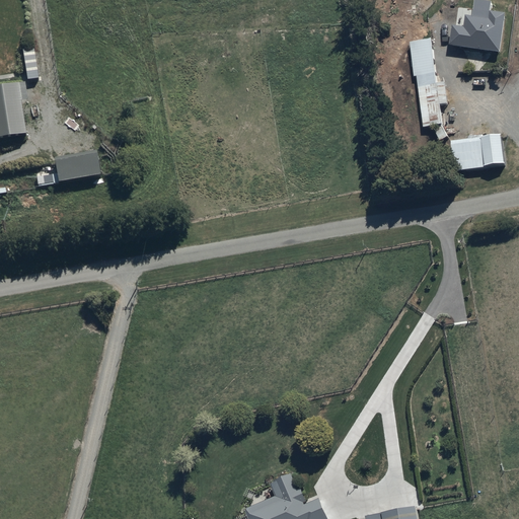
[(490,10),(491,5),(473,0),(469,16),(459,13),(451,45),(498,56),(508,14),(490,10)]
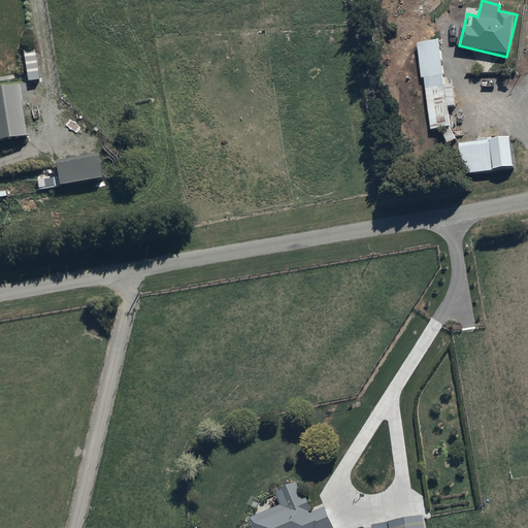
[(448,108),(455,107),(451,85),(446,86),(437,40),(416,44),(431,126),(451,123),(448,108)]
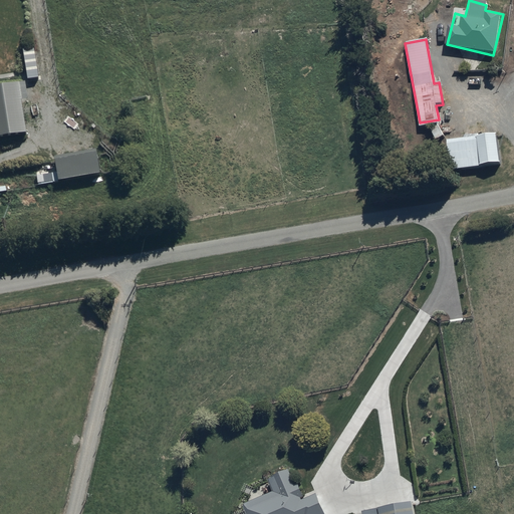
[(25,79),(35,78),(31,52),(21,53),(25,79)]
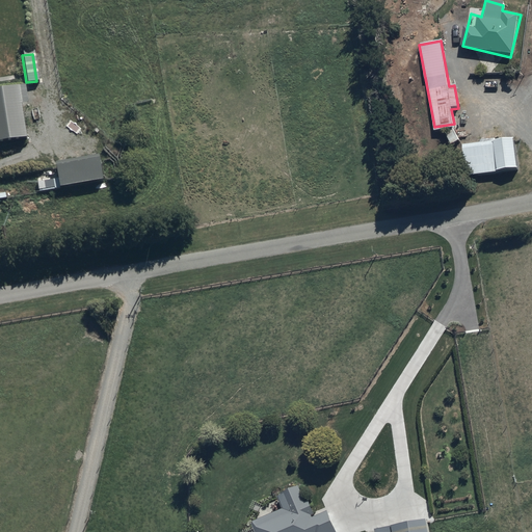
[(0,142),(24,140),(20,86),(0,87),(0,142)]
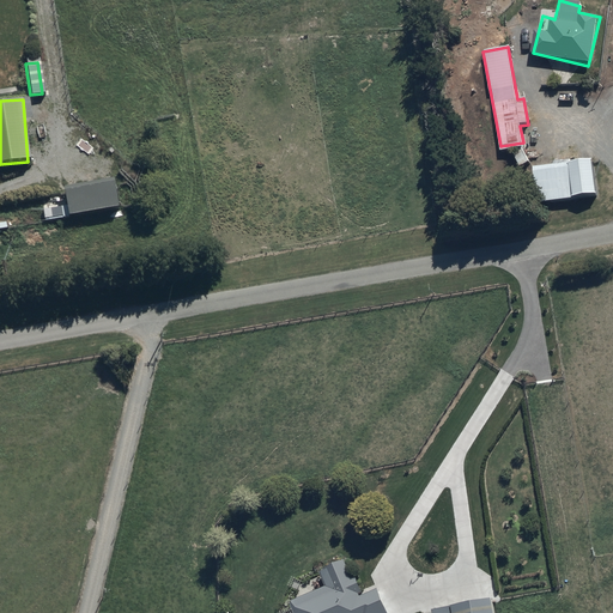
[(529,171),(535,205),(595,194),(589,161),(529,171)]
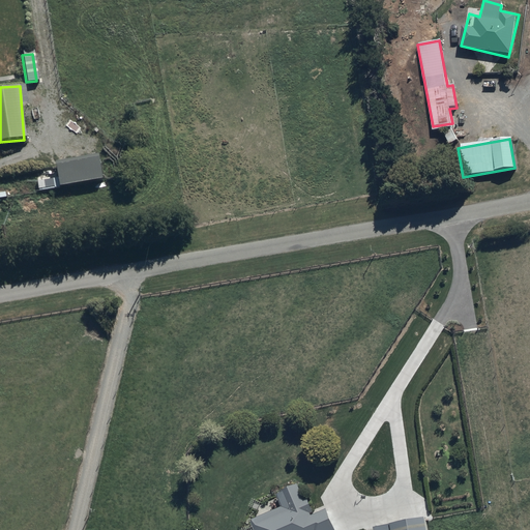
[(55,178),(37,180),(38,190),(100,183),(97,157),(53,163),(55,178)]
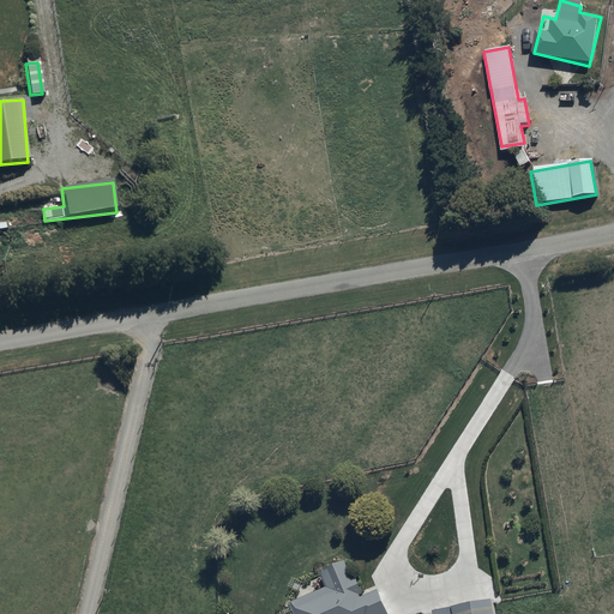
[(335,578),(321,583),(324,589),(293,602),(298,613),(386,613),(378,590),(360,597),(345,561),(330,569),(335,578)]
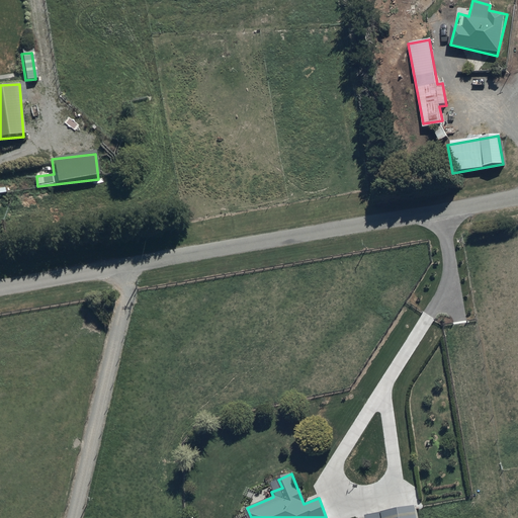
[(416,517),(414,504),(363,513),(363,517),(416,517)]
